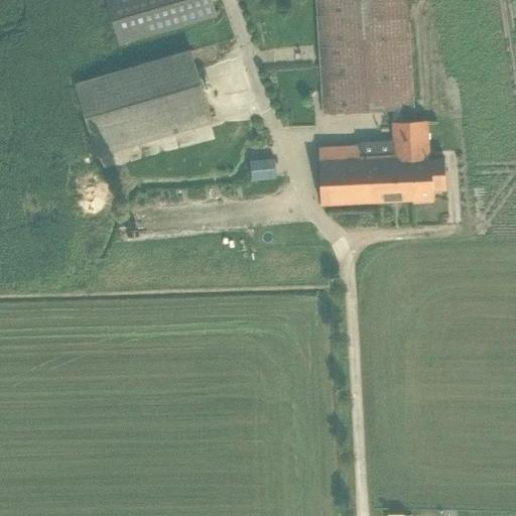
[(106,0),(121,44),(216,15),(211,0),(106,0)]
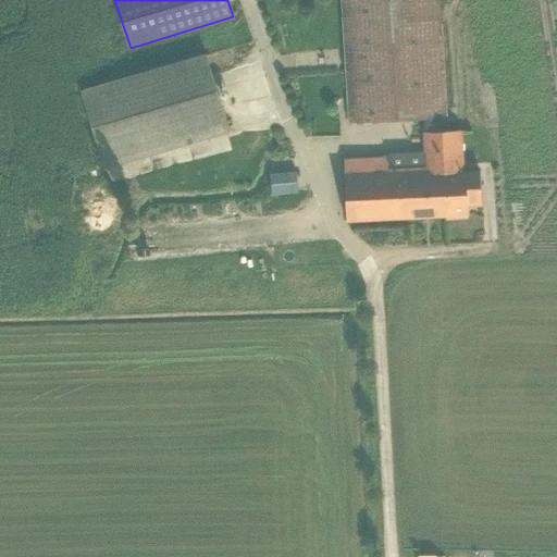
[(423,119),(446,118),(438,0),(342,0),(347,122),(423,119)]
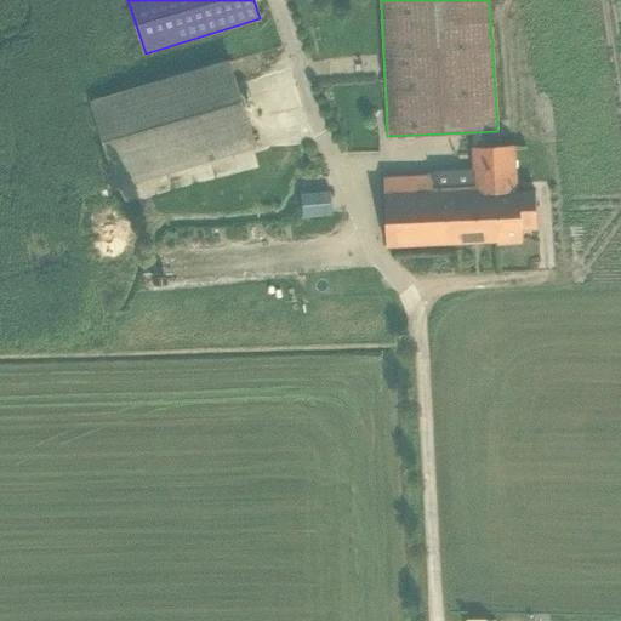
[(118,188),(255,147),(229,60),(90,100),(118,188)]
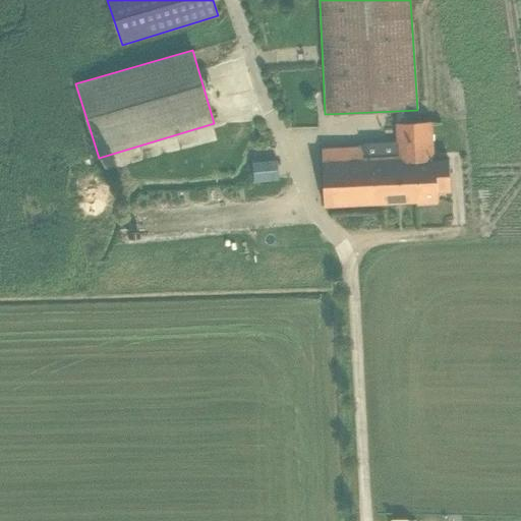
[(325,206),(417,201),(414,122),(418,122),(417,110),(396,111),(397,123),(396,123),(396,141),(362,143),(362,147),(322,148),(325,206)]
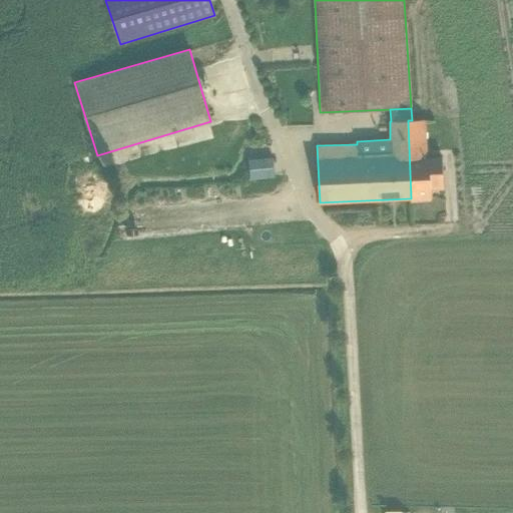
[(431,199),(431,188),(444,188),(442,156),(427,156),(426,119),(412,120),(408,120),(411,198),(411,200),(431,199)]
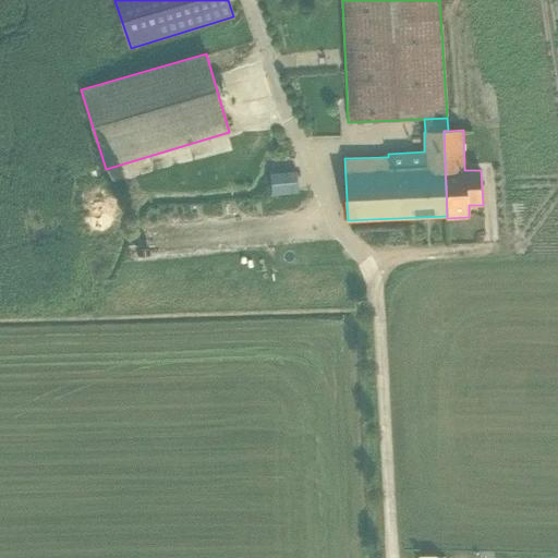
[(271,194),(299,192),(295,156),(269,159),(271,194)]
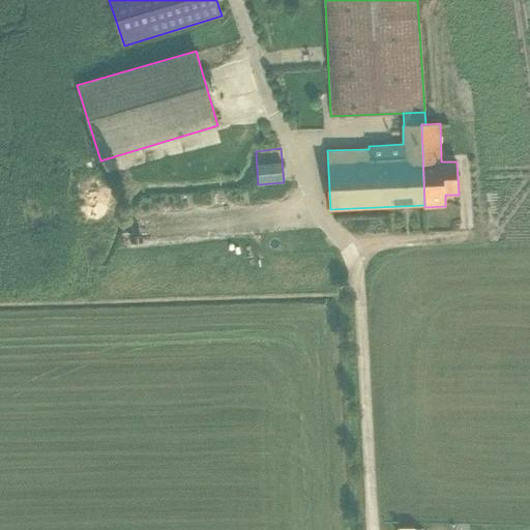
[(243,210),(242,219),(267,224),(269,214),(243,210)]
